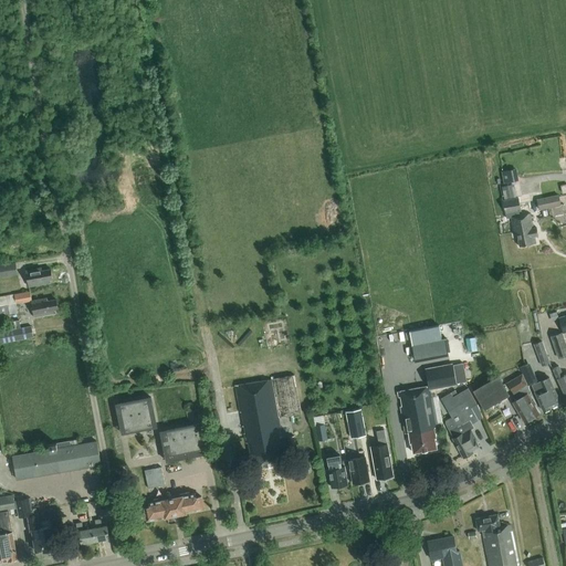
[(514,170),(502,173),(504,182),(516,180),(514,170)]
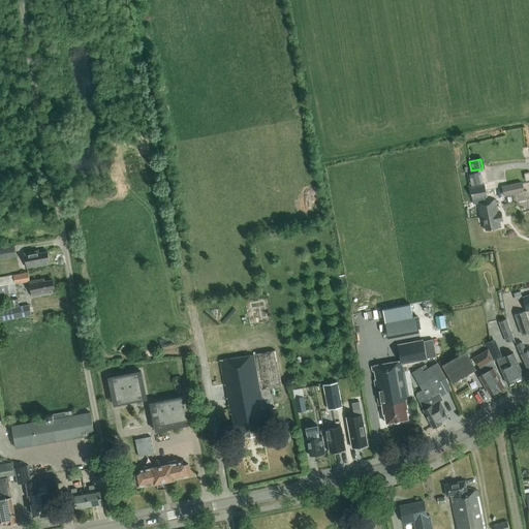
[(480,173),(469,175),(471,186),(483,184),(480,173)]
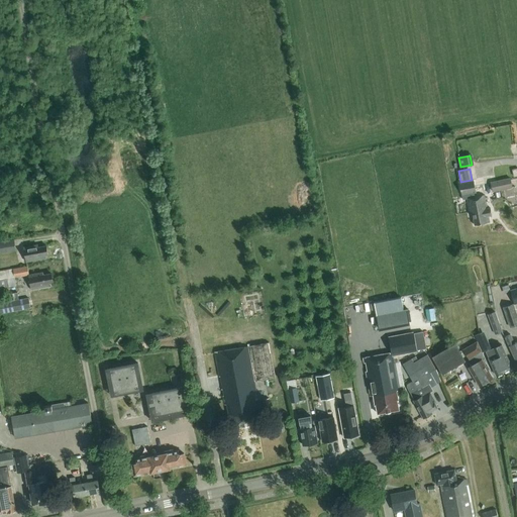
[(510,179),(491,183),(493,191),(512,187),(510,179)]
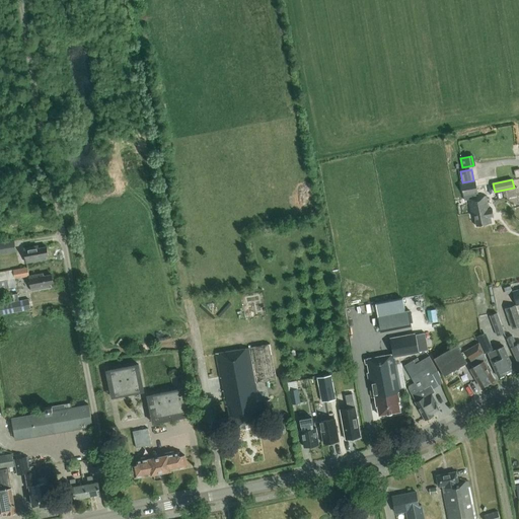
[(487,196),(476,198),(475,194),(477,194),(475,181),(461,183),(464,200),(468,199),(471,213),(473,213),(476,226),(492,223),(491,217),(494,217),(492,209),(489,209),(487,196)]
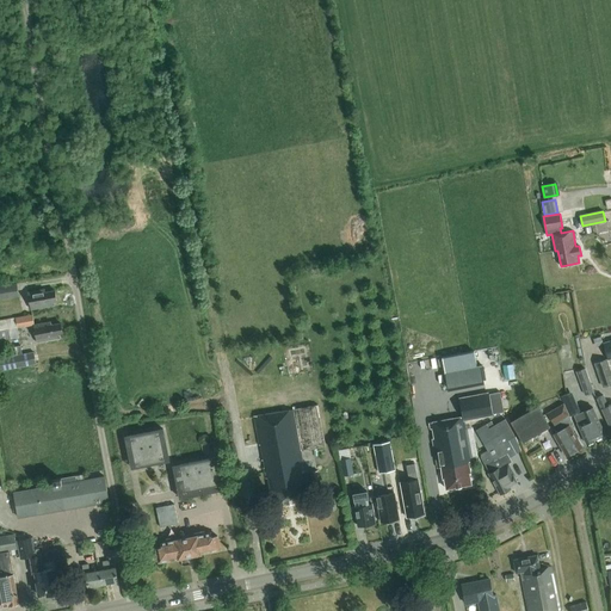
[(53,302),(57,302),(55,290),(45,292),(44,289),(28,292),(31,309),(54,306),(53,302)]
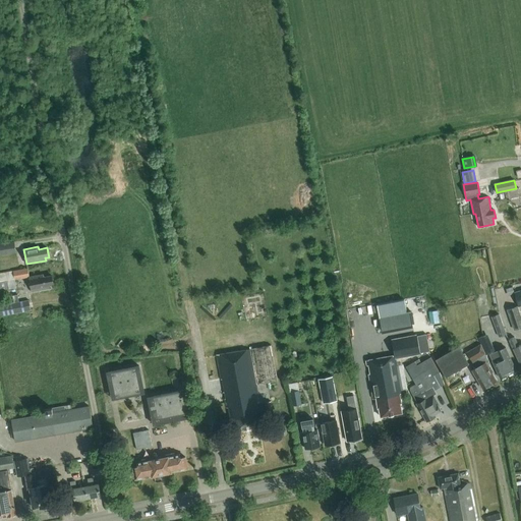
[(29,277),(27,269),(0,273),(0,289),(16,287),(15,280),(29,277)]
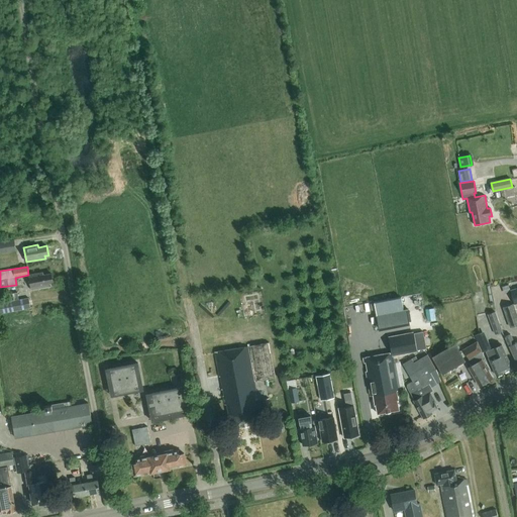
[(49,284),(54,283),(52,273),(43,275),(42,273),(28,275),(31,290),(50,286),(49,284)]
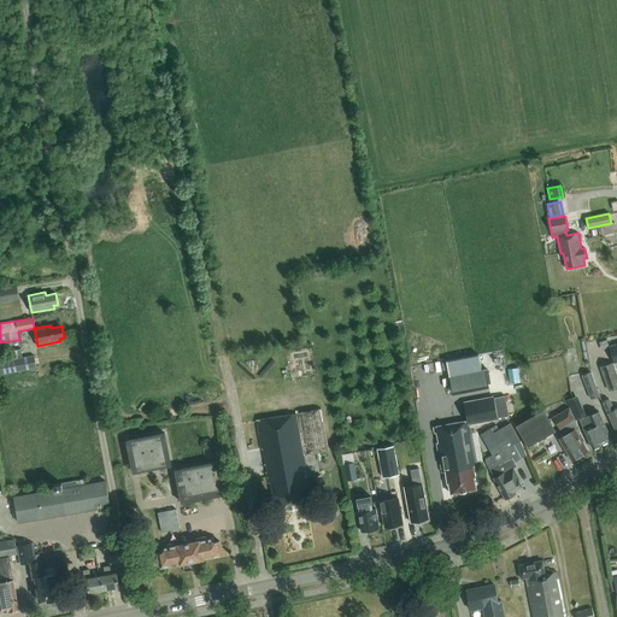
[(0,362),(0,375),(36,368),(34,356),(22,358),(21,354),(9,356),(10,360),(0,362)]
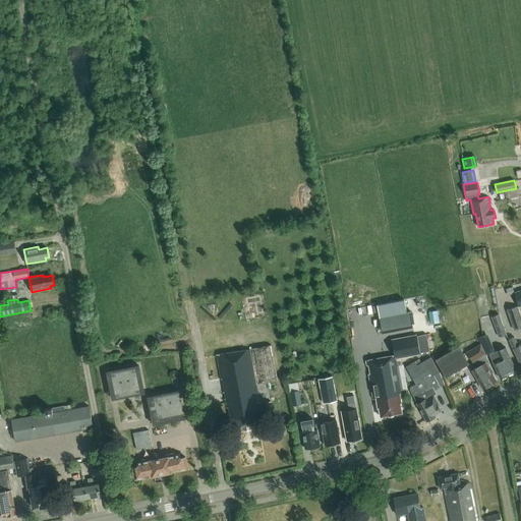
[(520,316),(517,306),(507,309),(514,331),(520,328),(520,316)]
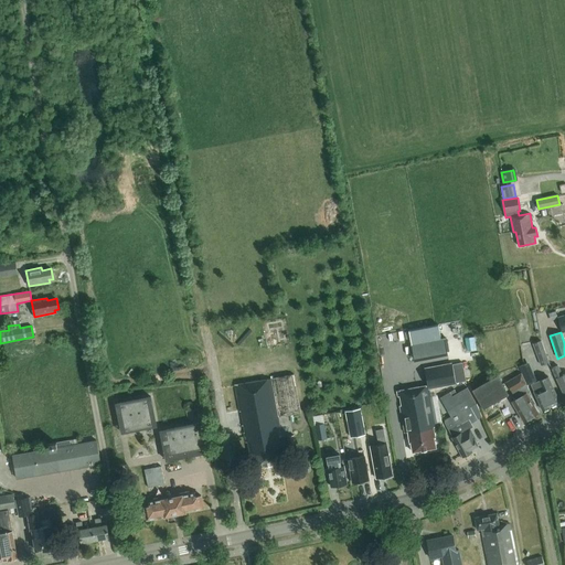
[(469,349),(477,348),(475,336),(467,337),(469,349)]
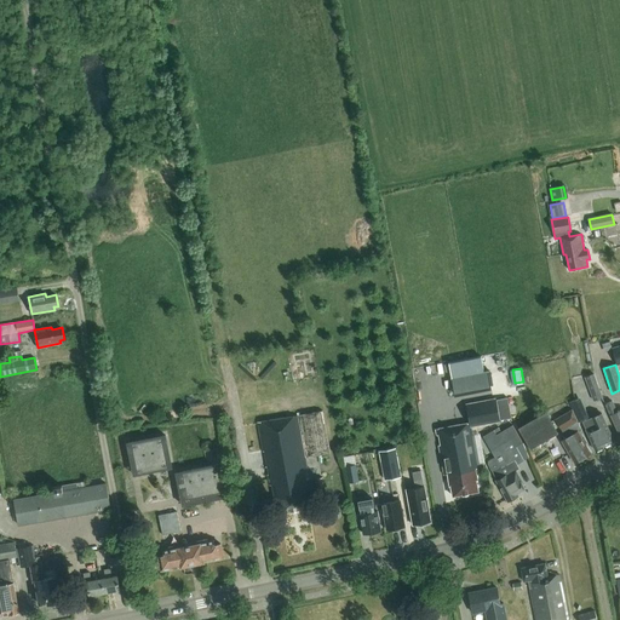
[(487,372),(452,378),(455,396),(489,389),(487,372)]
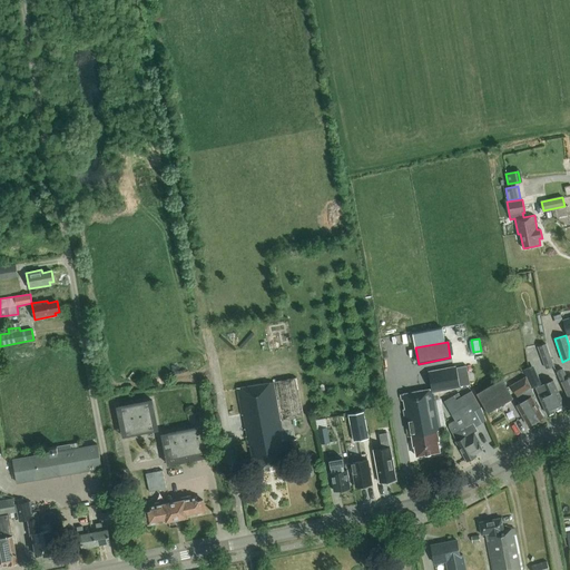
[(538,346),(539,349),(541,353),(540,354),(546,369),(553,365),(546,343),(538,346)]
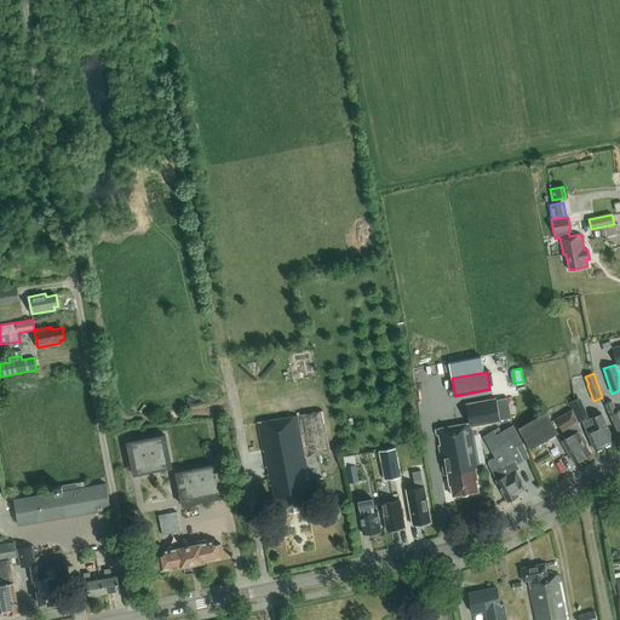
[(501,422),(500,420),(511,418),(507,397),(497,400),(497,399),(466,405),(470,424),(436,430),(445,475),(448,475),(451,486),(453,497),(478,492),(476,481),(477,481),(476,470),(480,469),(471,428),(501,422)]
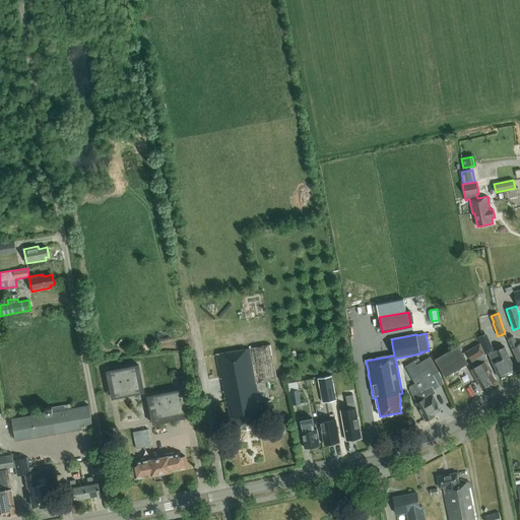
[(519,344),(518,345),(514,336),(508,339),(519,366),(519,344)]
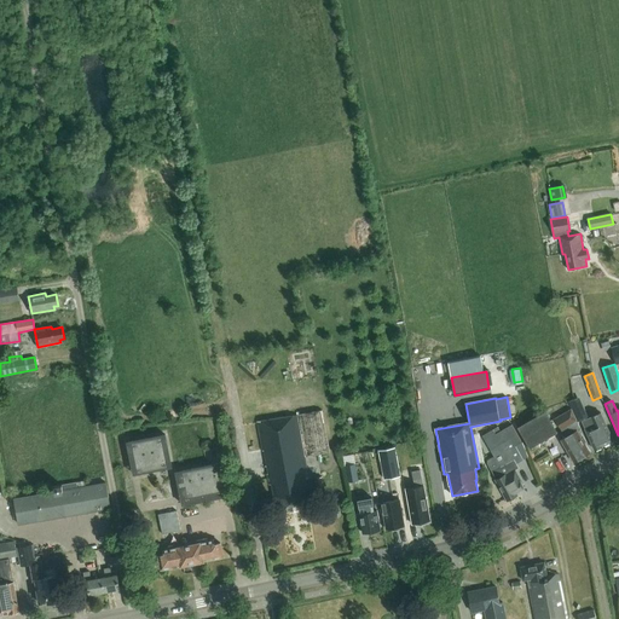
[(561,440),(574,462),(589,453),(584,444),(586,443),(580,433),(582,432),(571,409),(554,418),(566,438),(561,440)]
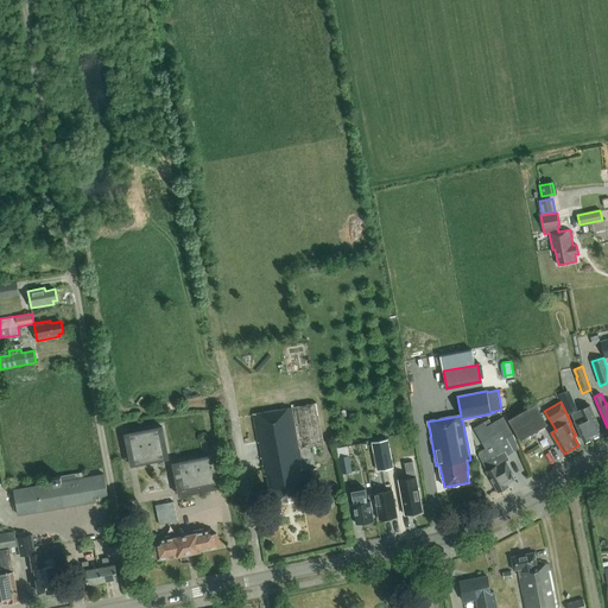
[(301,449),(324,444),(316,403),(315,403),(314,403),(296,406),(292,406),(296,423),(295,423),(292,407),(289,407),(287,406),(257,412),(257,413),(252,413),(253,415),(252,415),(264,475),(266,475),(270,489),(272,489),(274,502),(285,501),(291,500),(302,498),(299,483),(302,483),(299,469),(303,469),(295,428),(297,428),(301,449)]
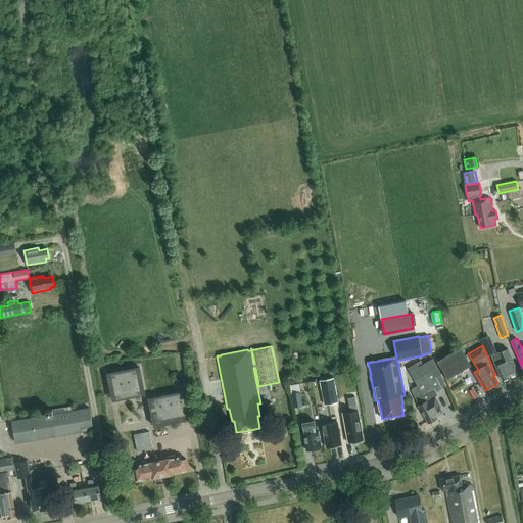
[(460,347),(437,361),(447,378),(470,365),(460,347)]
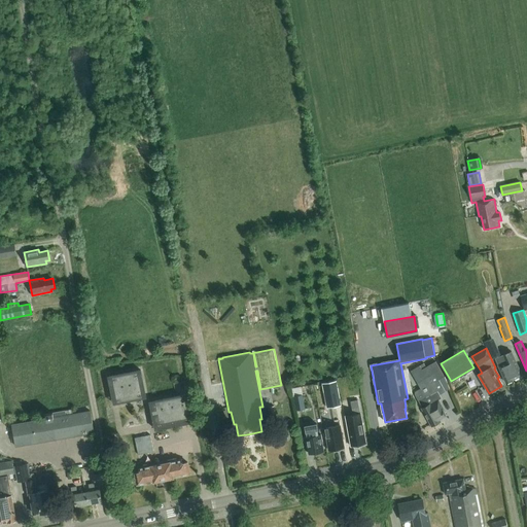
[(512,352),(506,354),(496,358),(499,364),(498,365),(506,383),(513,380),(522,376),(512,352)]
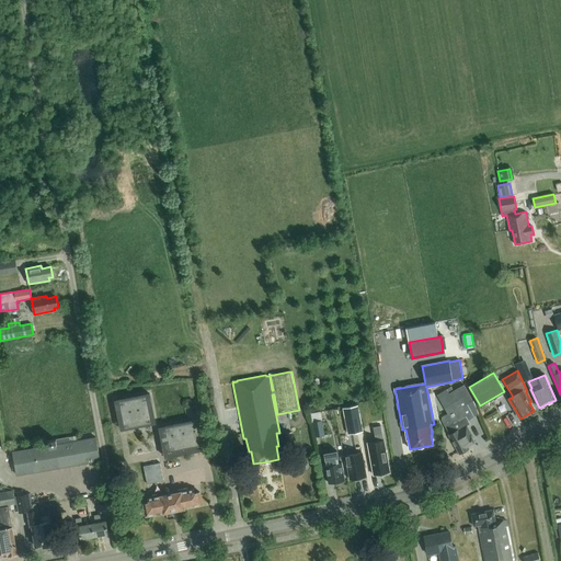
[(466,445),(473,442),(470,436),(471,435),(467,426),(471,424),(468,420),(474,416),(468,404),(473,401),(464,385),(449,393),(447,389),(437,395),(448,413),(442,418),(443,420),(442,421),(449,434),(460,454),(468,449),(466,445)]
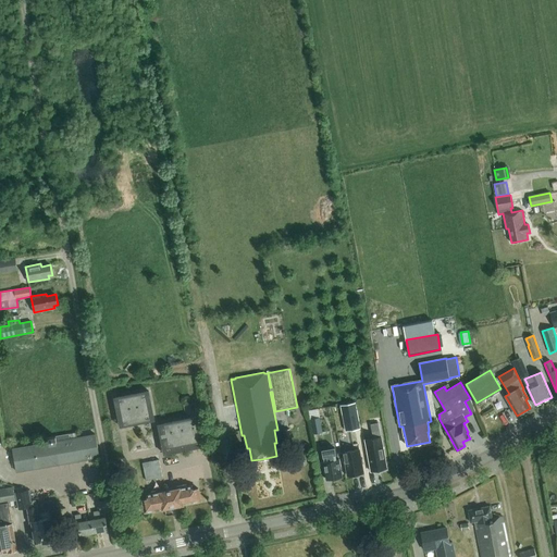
[(114,397),(120,426),(155,420),(148,391),(114,397)]
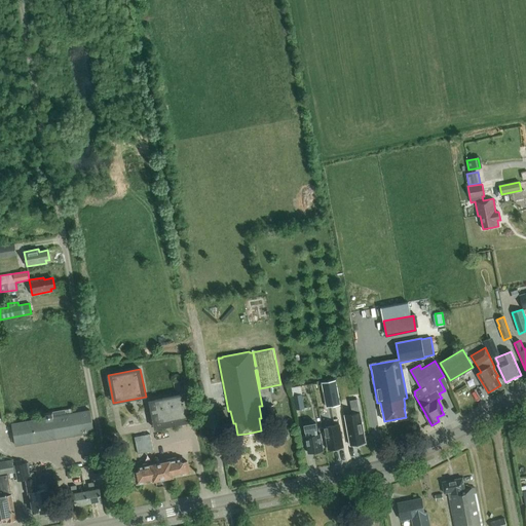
[(322,382),(327,407),(340,405),(335,380),(322,382)]
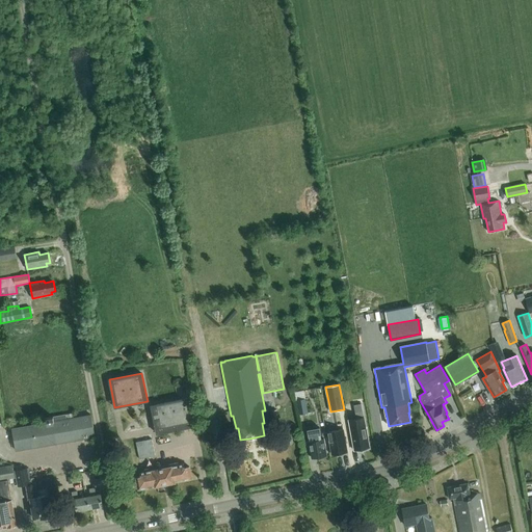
[(151,405),(156,433),(193,426),(188,398),(151,405)]
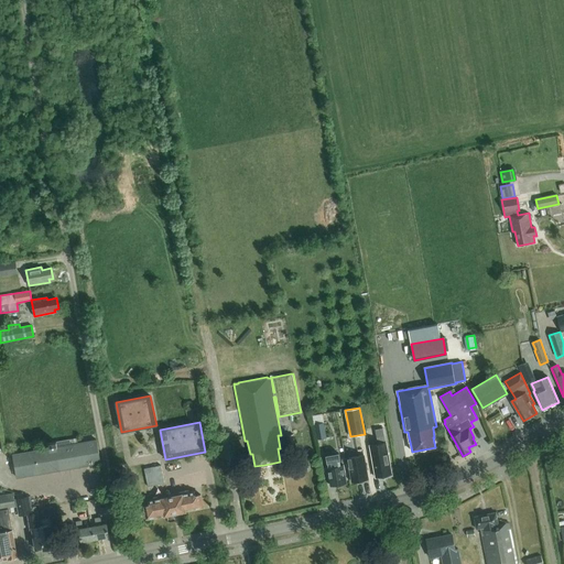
[(314,424),(317,438),(326,437),(323,423),(314,424)]
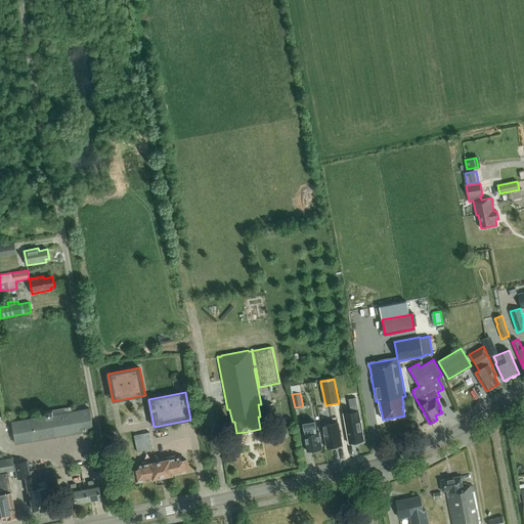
[(349,444),(364,441),(358,410),(355,398),(348,399),(350,412),(344,413),(349,444)]
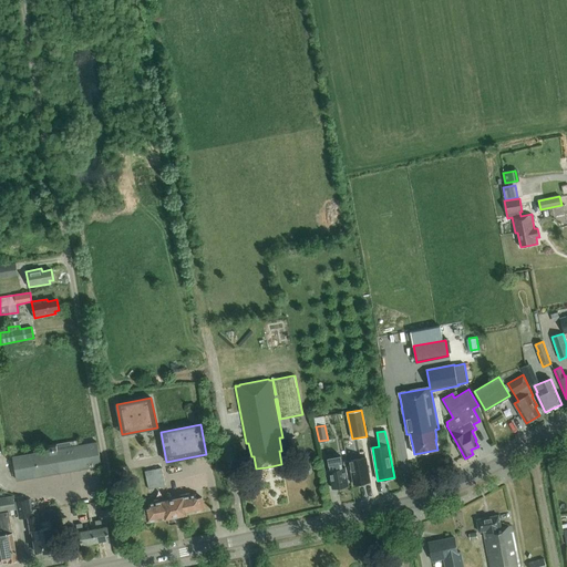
[(296,436),(288,439),(289,451),(297,450),(296,436)]
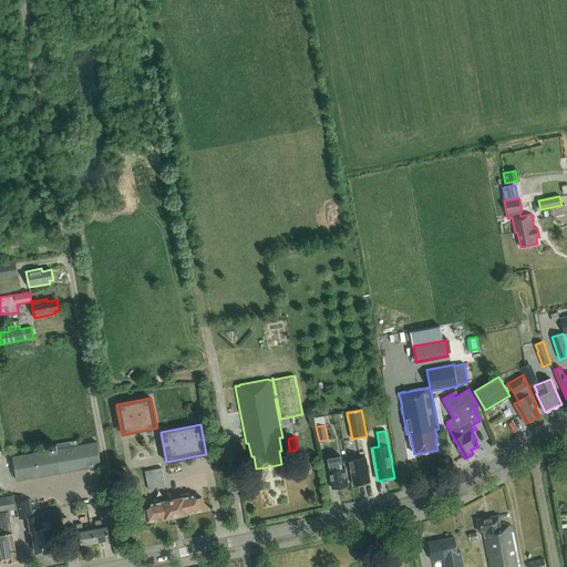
[(12,456),(17,481),(102,466),(98,442),(79,445),(78,440),(44,446),(44,451),(12,456)]
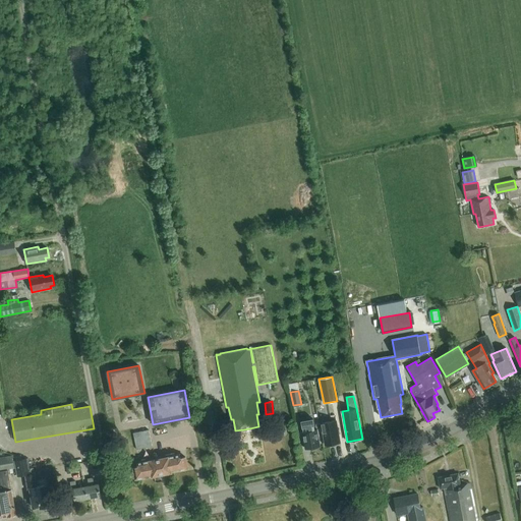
[(301,420),(303,431),(302,431),(305,450),(321,448),(317,428),(314,429),(313,418),(301,420)]
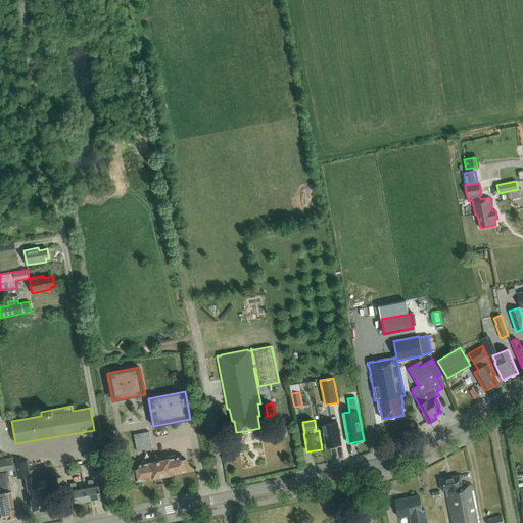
[(326,447),(341,444),(337,422),(322,425),(326,447)]
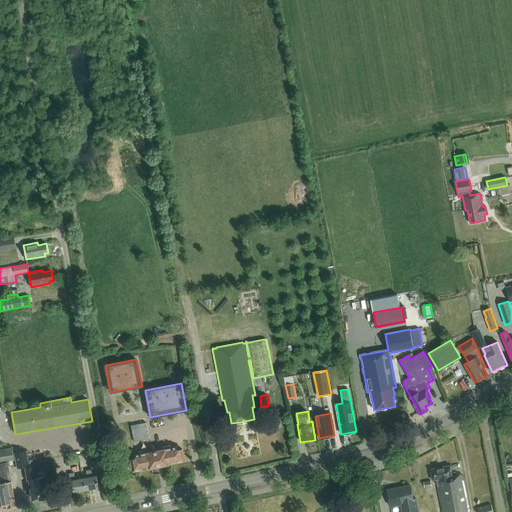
[(131,426),(134,441),(149,438),(146,423),(131,426)]
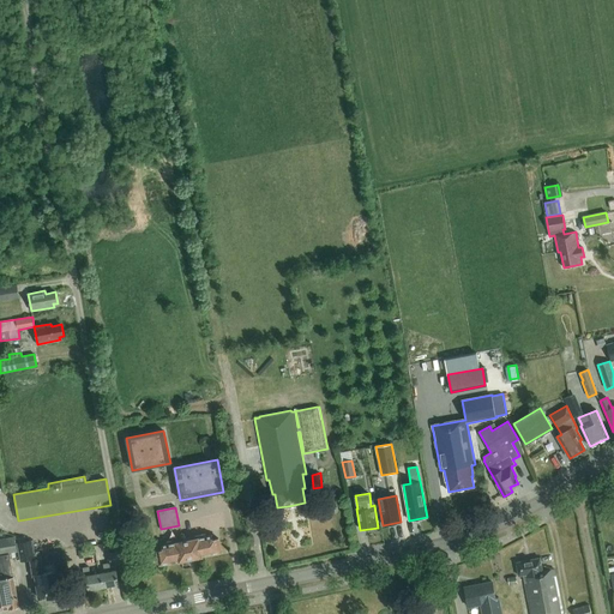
[(218,539),(212,540),(211,535),(162,545),(163,551),(157,552),(161,565),(180,560),(180,561),(203,557),(222,552),(218,539)]
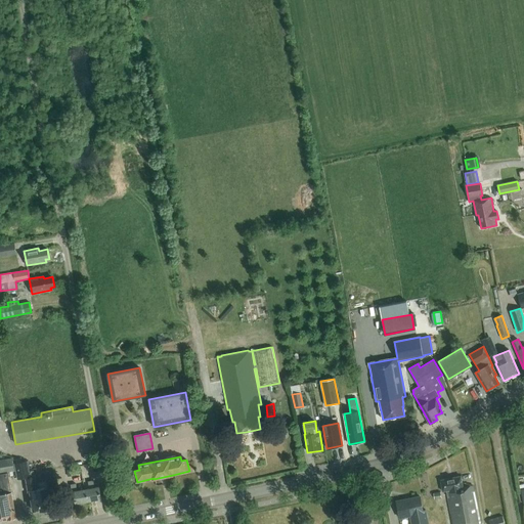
[(0,520),(7,519),(7,520),(16,518),(11,492),(7,472),(14,471),(12,457),(0,460),(0,520)]
